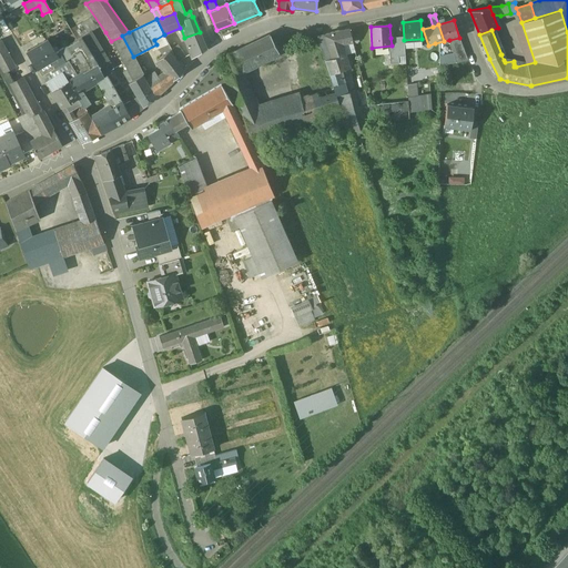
[(338,31),(317,37),(327,68),(341,70),(347,69),(348,66),(342,42),(352,41),(350,30),(338,31)]
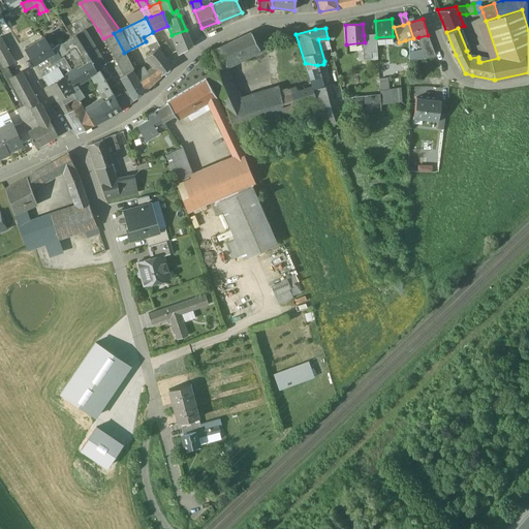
[(85,30),(76,34),(81,41),(86,51),(90,59),(94,65),(96,68),(104,64),(85,30)]
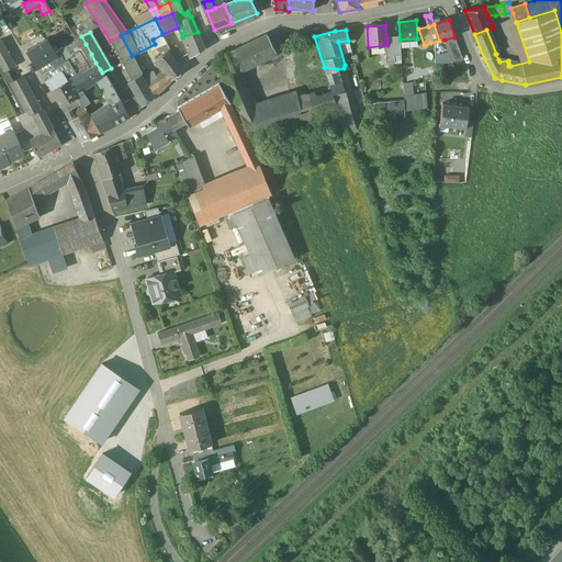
[(198,32),(182,37),(190,57),(204,48),(198,32)]
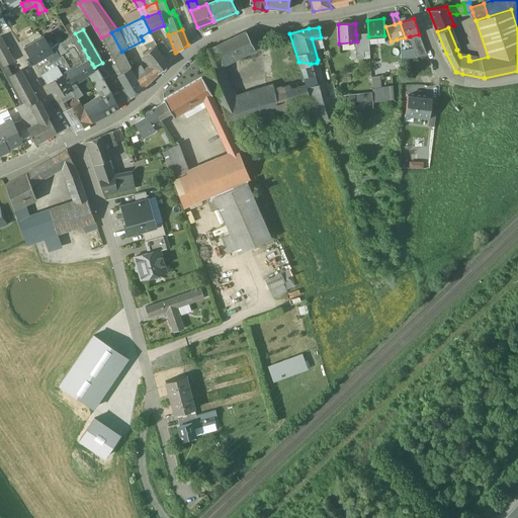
[(145,45),(153,39),(150,31),(141,36),(143,40),(145,45)]
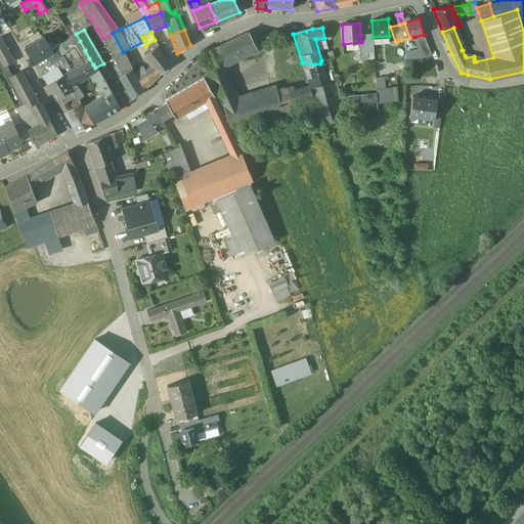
[(249,32),(211,50),(218,67),(219,68),(221,67),(257,48),(249,32)]
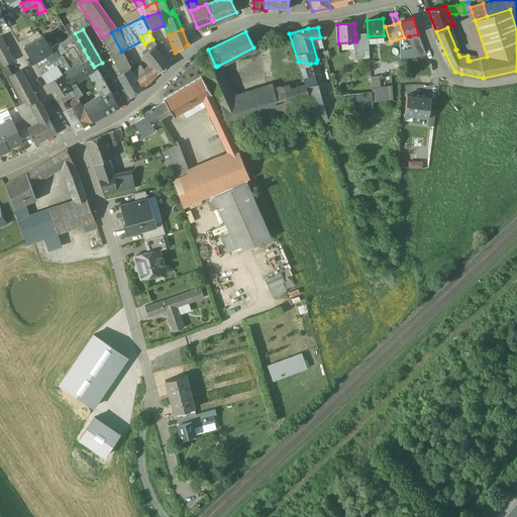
[(121,52),(111,32),(110,33),(101,37),(107,46),(109,52),(118,68),(121,74),(129,69),(121,52)]
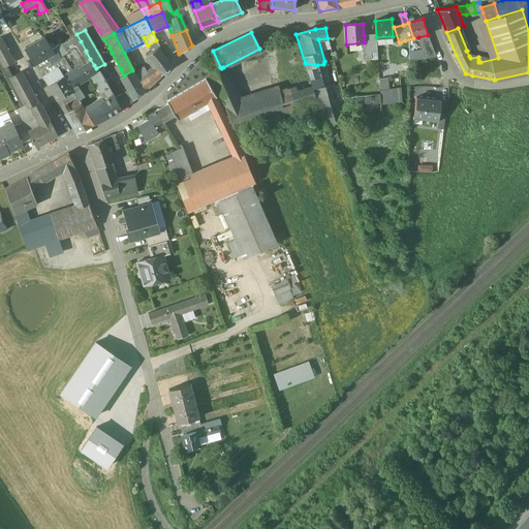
[(81,41),(76,34),(54,48),(56,51),(57,51),(61,56),(68,52),(78,66),(81,65),(84,70),(94,65),(90,59),(86,51),(81,41)]
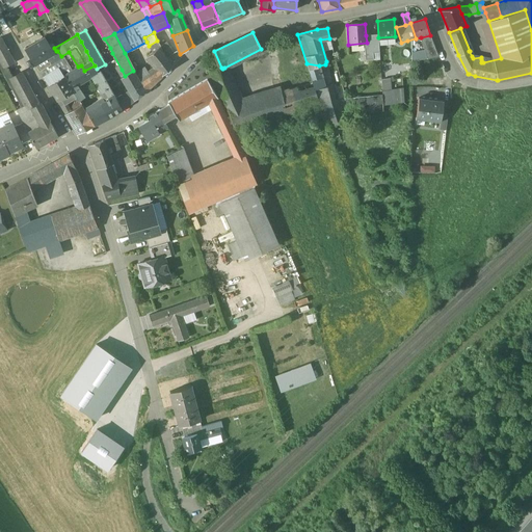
[(378,34),(366,35),(368,53),(379,52),(378,34)]
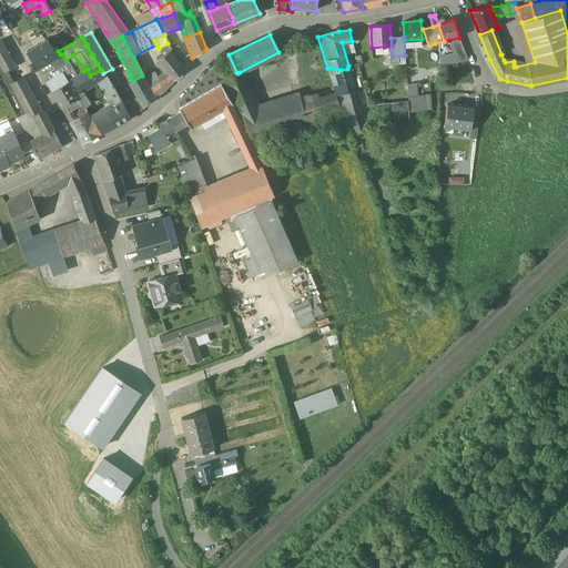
[(459,38),(449,40),(454,54),(455,56),(465,52),(459,38)]
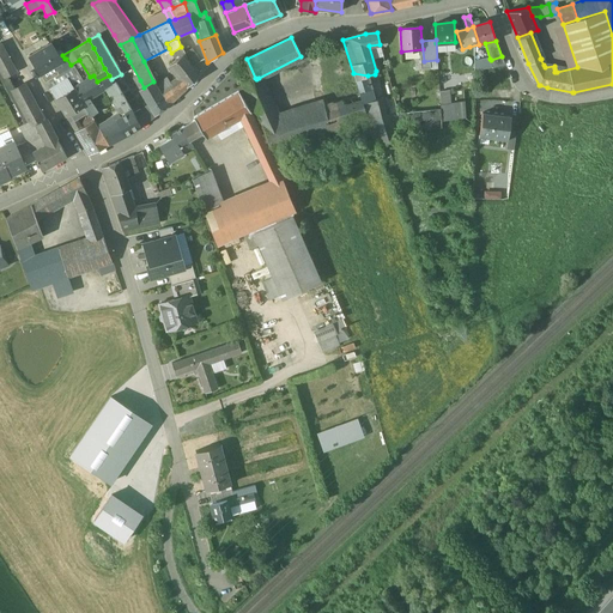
[(52,42),(29,55),(41,73),(62,60),(52,42)]
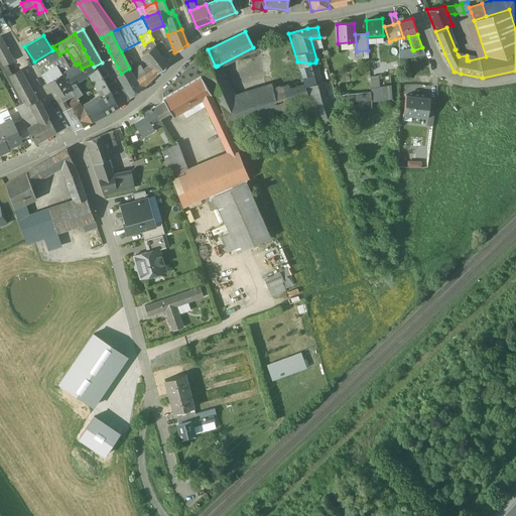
[(36,100),(22,73),(14,77),(7,65),(13,60),(0,36),(0,65),(21,104),(16,107),(22,119),(30,135),(35,144),(56,132),(42,105),(40,106),(36,100)]
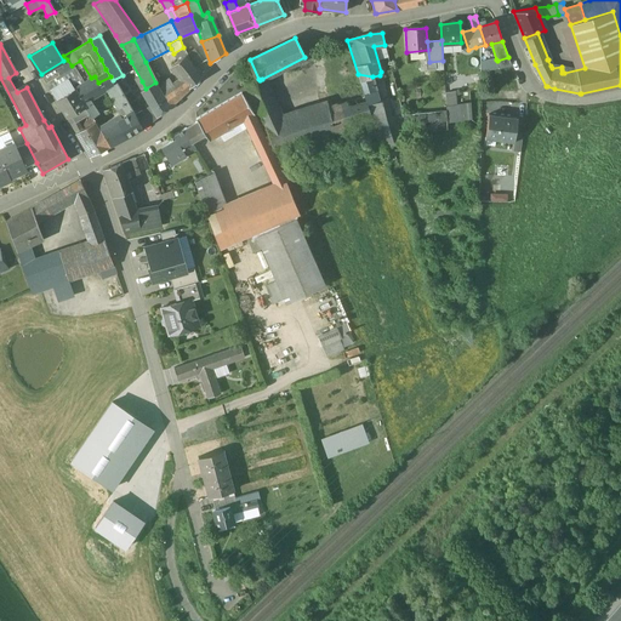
[(204,62),(194,49),(188,55),(197,67),(204,62)]
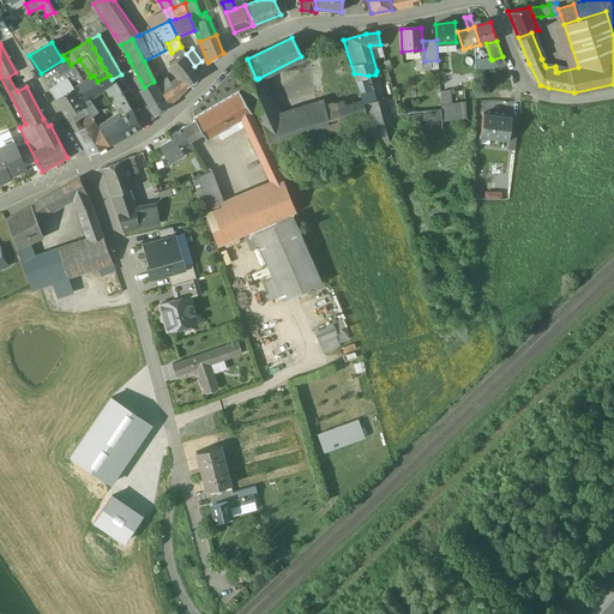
[(176,60),(169,66),(174,72),(175,72),(181,79),(187,88),(199,74),(185,54),(184,54),(176,60)]
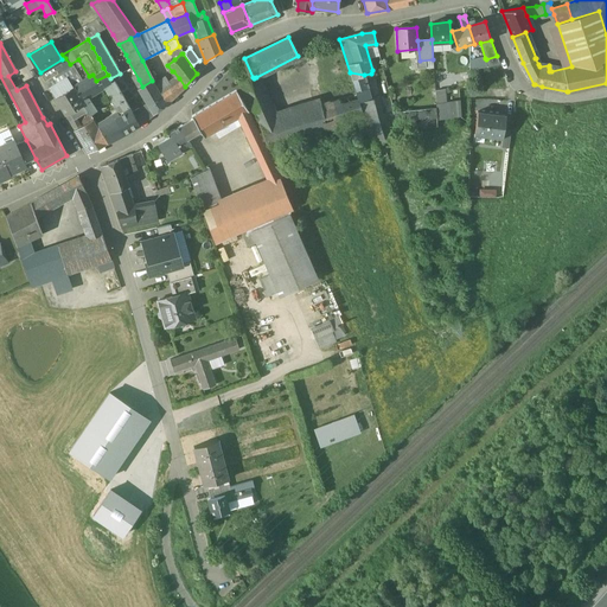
[(485,58),(470,62),(470,71),(499,64),(497,56),(486,59),(485,58)]
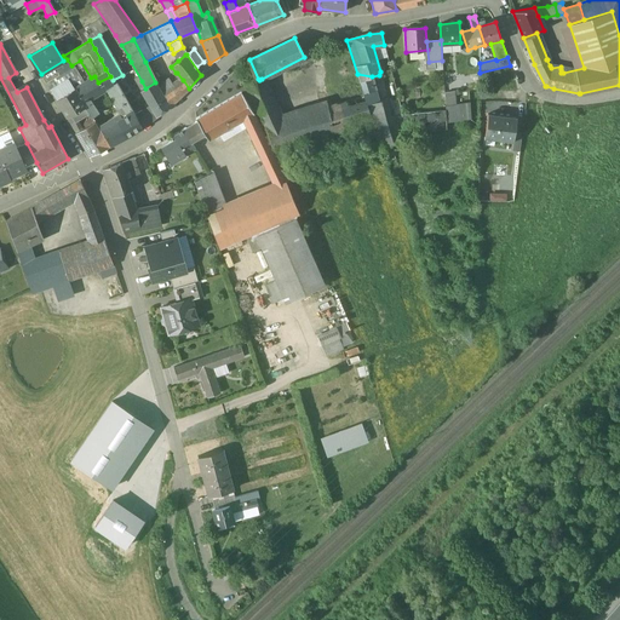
[(63,61),(41,74),(46,81),(72,65),(67,59),(65,59),(63,61)]
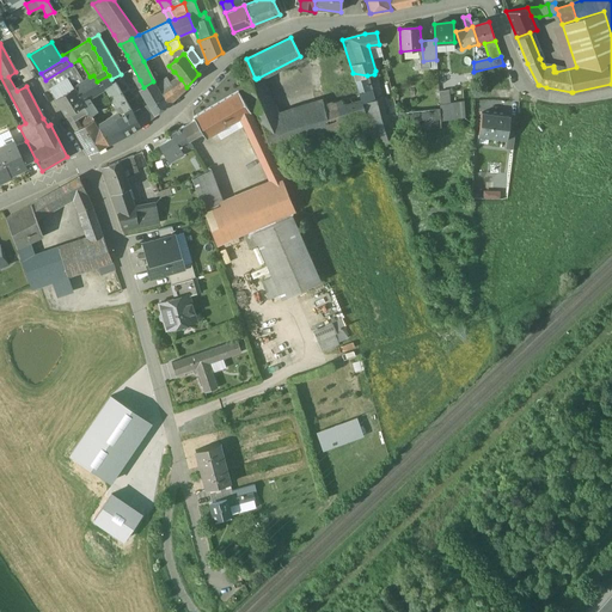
[(71,65),(46,80),(56,98),(73,87),(90,77),(79,60),(71,65)]
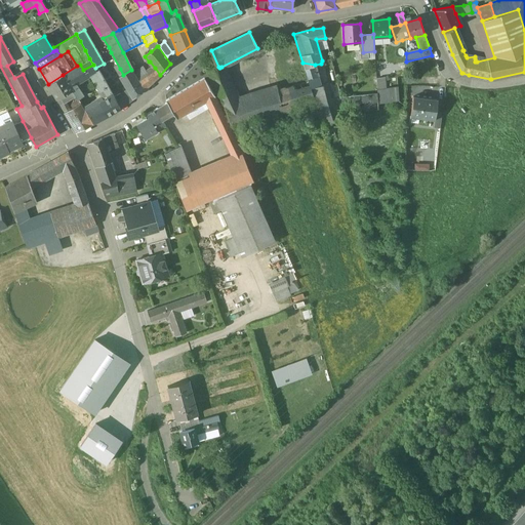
[(315,65),(303,63),(305,69),(308,79),(310,85),(315,102),(323,125),(331,122),(325,102),(325,101),(321,84),(321,85),(319,81),(317,79),(314,69),(315,65)]
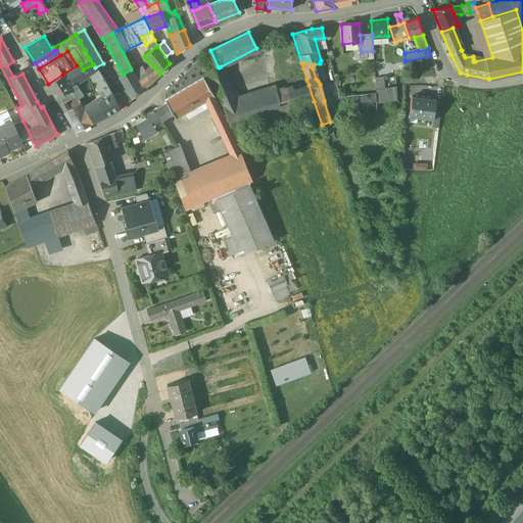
[(77,65),(62,75),(70,87),(76,84),(88,77),(83,69),(80,64),(77,65)]
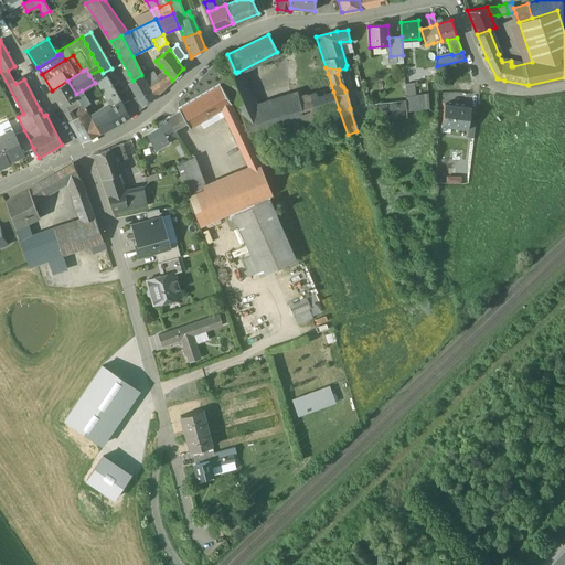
[(109,104),(98,110),(98,113),(107,129),(116,125),(129,117),(121,103),(120,100),(106,75),(104,76),(103,73),(100,70),(89,75),(95,83),(97,82),(109,104)]
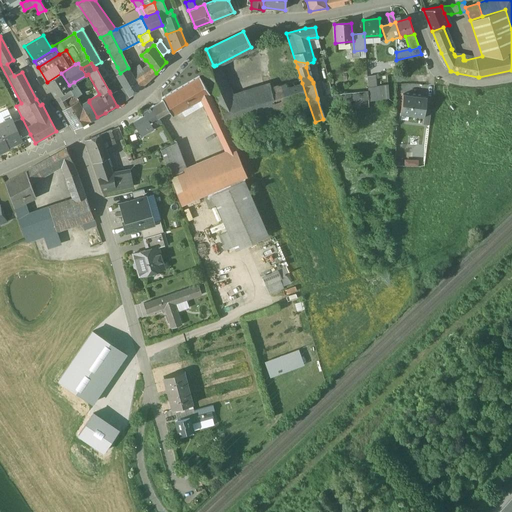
[(232,100),(216,65),(214,66),(213,65),(203,70),(219,104),(226,124),(307,99),(302,83),(272,92),(271,89),(262,91),(262,90),(232,100)]
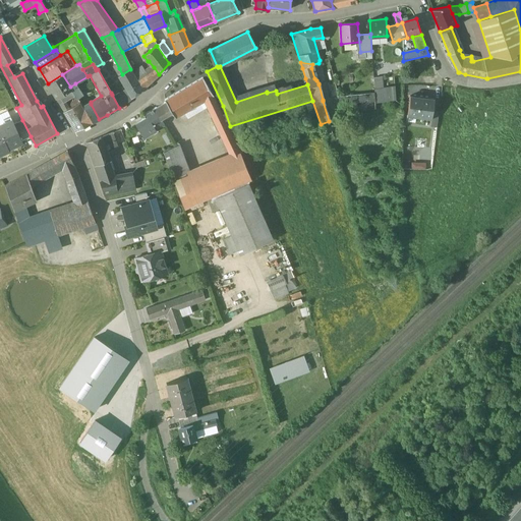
[(154,67),(146,71),(153,80),(159,74),(154,67)]
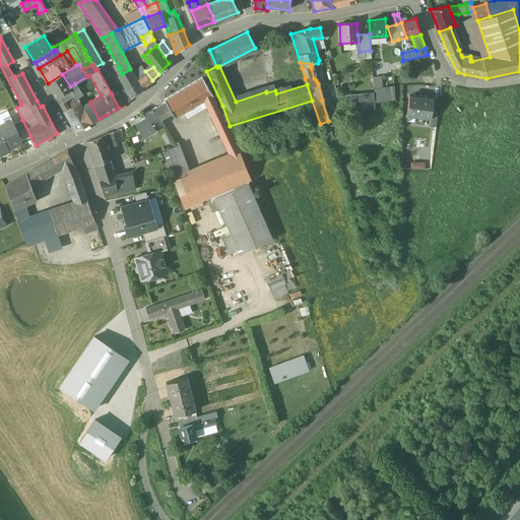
[(137,72),(135,73),(143,88),(152,80),(145,71),(143,68),(137,72)]
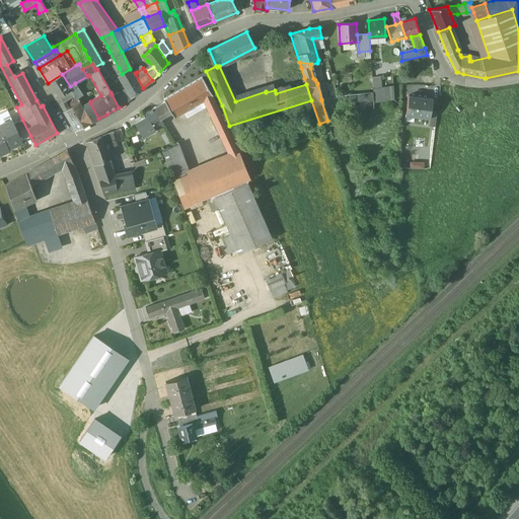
[(142,89),(130,69),(122,74),(119,75),(126,88),(132,97),(142,89)]
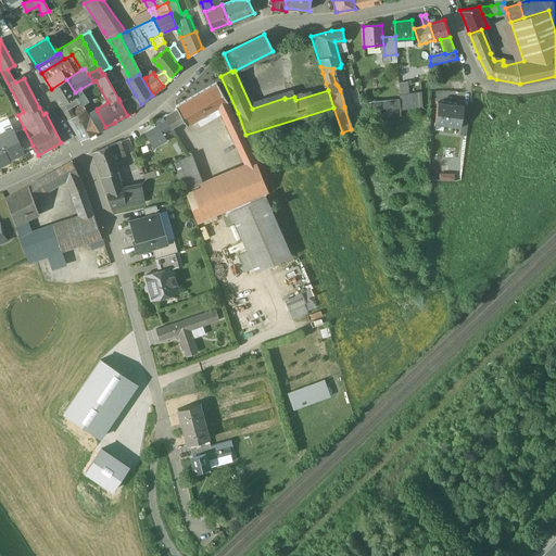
[(75,92),(66,79),(51,89),(61,105),(68,100),(76,96),(76,95),(75,92)]
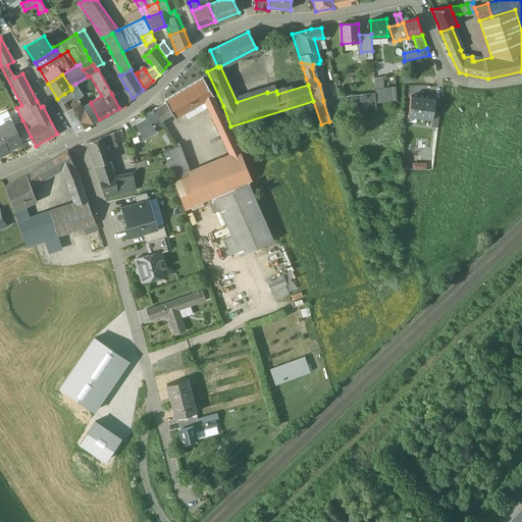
[(382,77),(374,79),(375,93),(376,104),(396,102),(395,88),(382,88),(382,77)]
